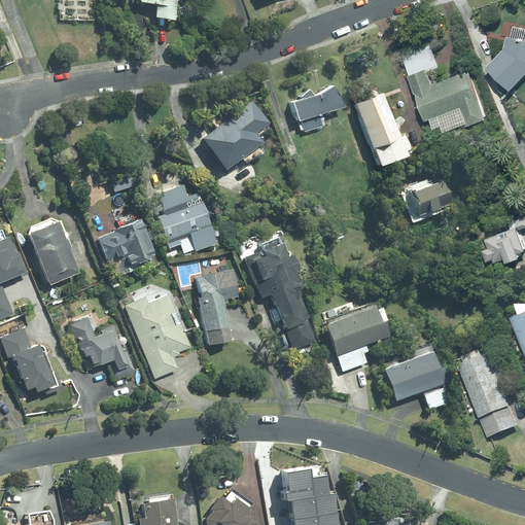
[(140,0),(140,4),(159,6),(156,19),(175,22),(178,1),(181,0),(140,0)]
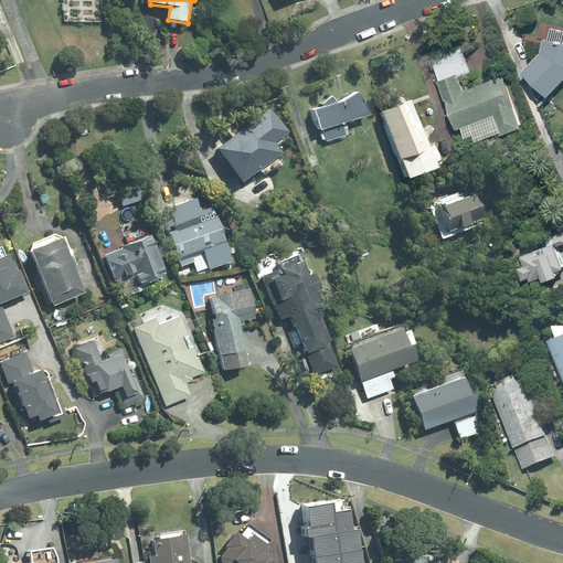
[(551,97),(562,84),(562,43),(546,41),(544,54),(526,73),(551,97)]
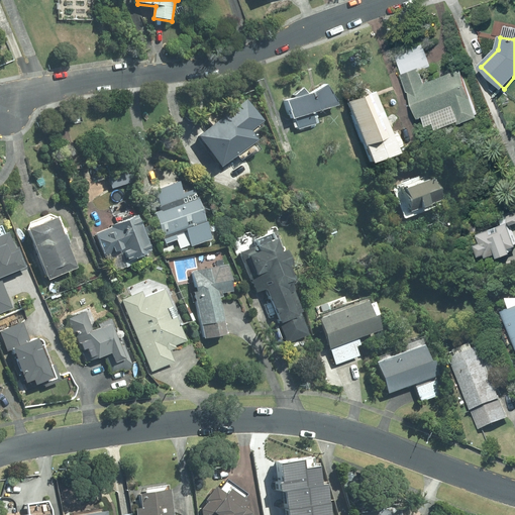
[(466,121),(480,116),(464,71),(429,84),(424,70),(434,67),(426,44),(399,55),(412,91),(415,90),(424,115),(458,103),(466,121)]
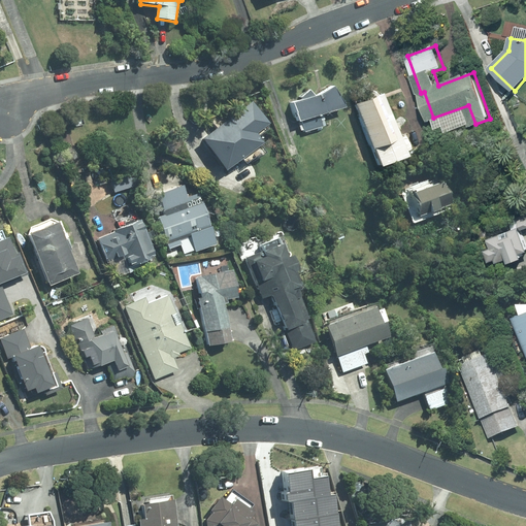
[(302,99),(293,102),(298,121),(301,121),(305,133),(324,128),(320,114),(346,107),(343,101),(334,86),(322,94),(315,96),(309,90),(301,97),(302,99)]
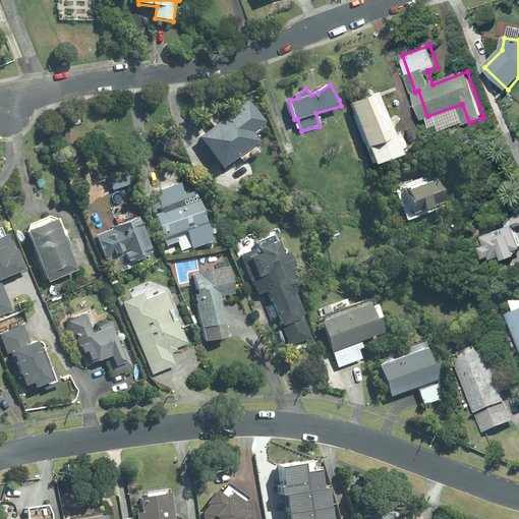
[(402,153),(380,93),(353,102),(376,163),(402,153)]
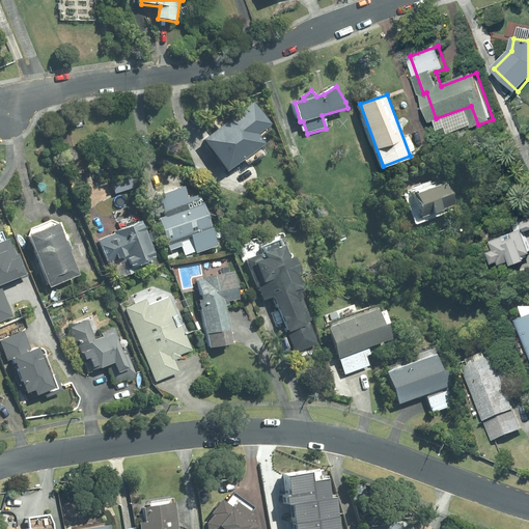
[(204,140),(226,169),(262,143),(241,113),(233,118),(225,106),(210,117),(219,129),(204,140)]
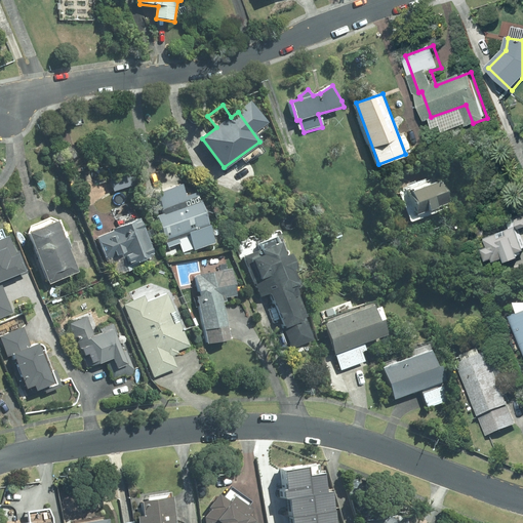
[(440,175),(399,192),(411,222),(451,206),(440,175)]
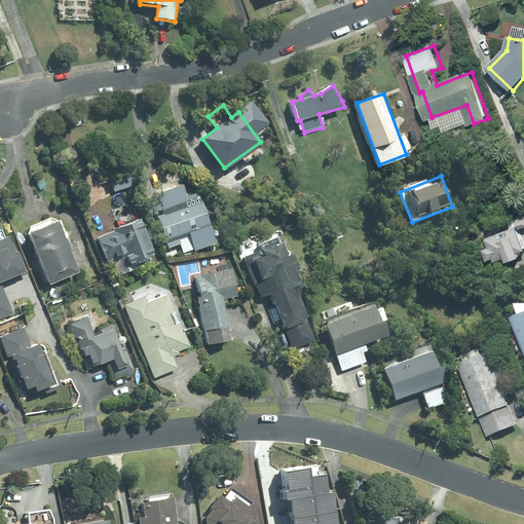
[(163,214),(157,216),(170,249),(182,244),(180,239),(190,235),(196,251),(217,242),(196,191),(185,196),(180,184),(155,193),(163,214)]
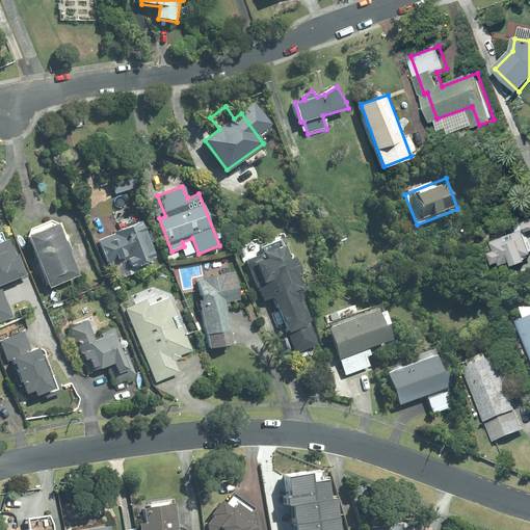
[(57,221),(28,234),(49,286),(79,274),(57,221)]
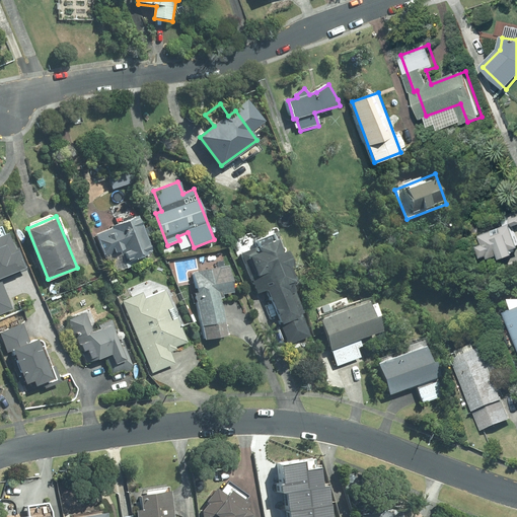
[(152,251),(138,216),(97,232),(107,257),(123,251),(127,263),(152,251)]
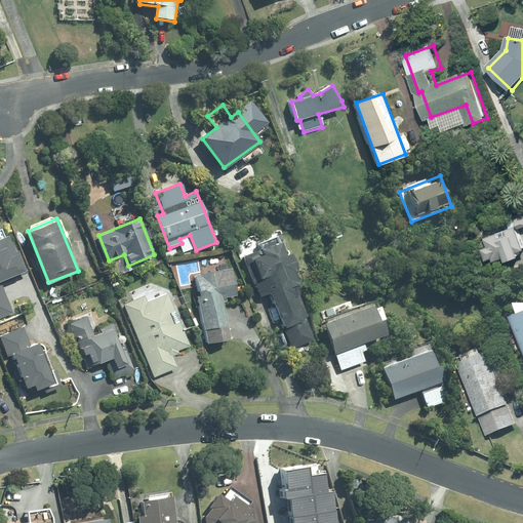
[(522,235),(519,226),(488,237),(492,246),(485,249),(489,259),(496,256),(497,260),(508,257),(509,260),(522,255),(521,252),(522,251),(522,235)]
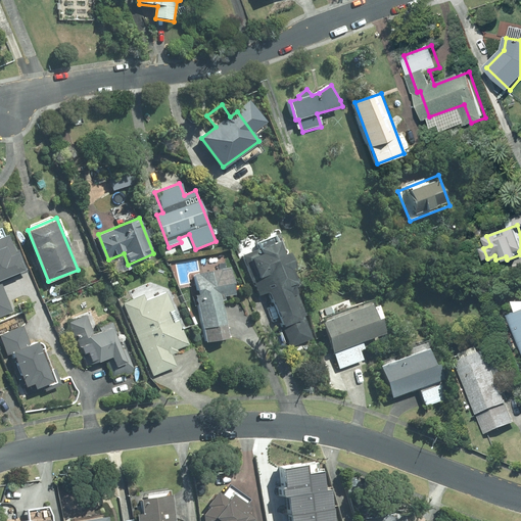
[(0,319),(14,314),(2,283),(28,273),(12,235),(0,239),(0,319)]
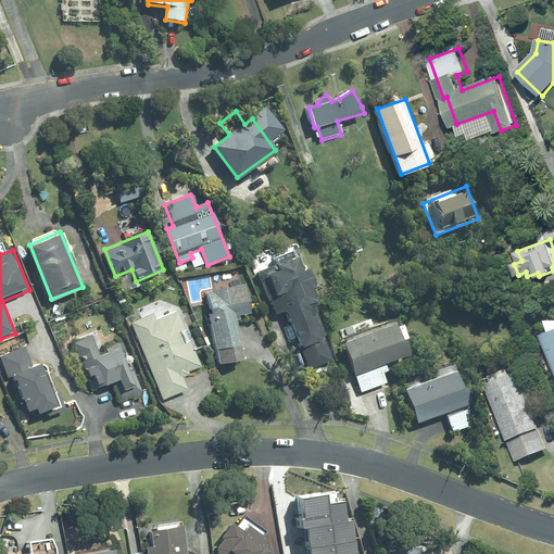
[(296,255),(259,271),(277,314),(285,310),(311,369),(336,359),(310,300),(314,298),(296,255)]
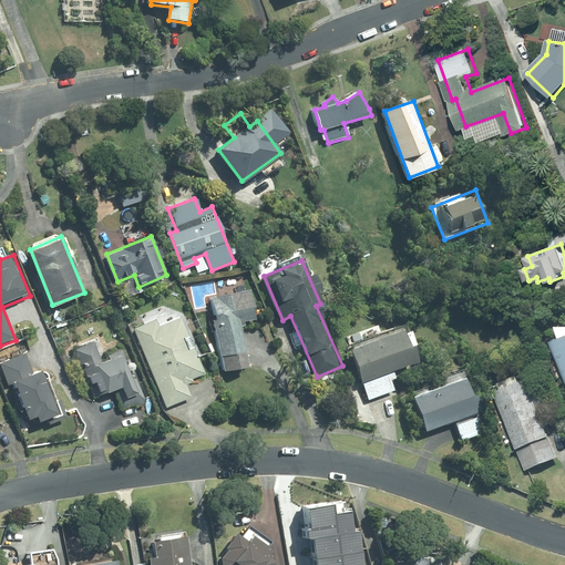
[(249,289),(209,297),(224,371),(248,366),(239,322),(255,319),(249,289)]
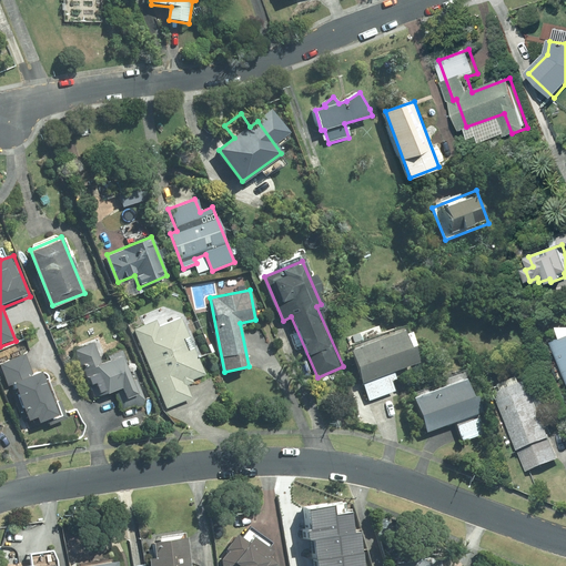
[(157,321),(134,330),(167,408),(193,398),(187,383),(206,375),(183,319),(160,329),(157,321)]
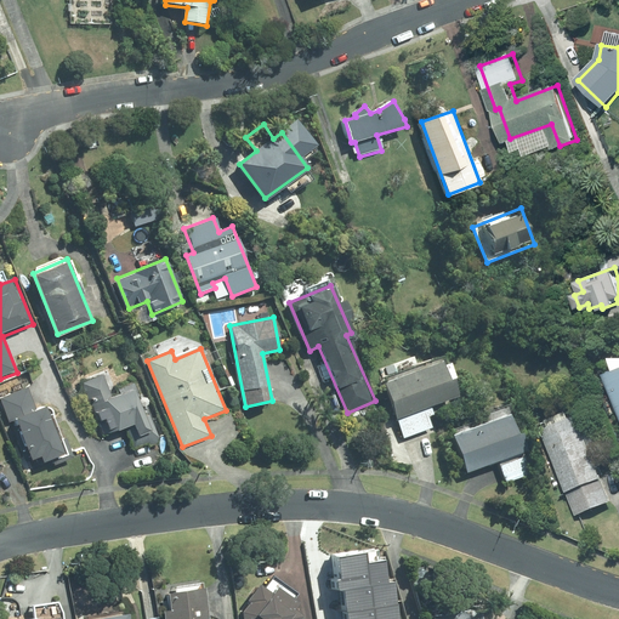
[(442,359),(382,381),(403,438),(433,427),(429,416),(436,414),(432,404),(455,396),(442,359)]
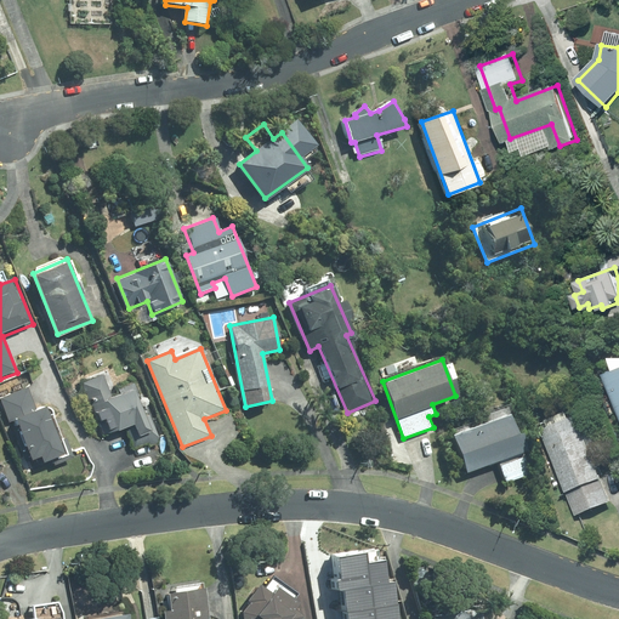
[(104,375),(84,382),(106,433),(126,425),(136,449),(160,441),(149,415),(145,418),(132,386),(112,395),(104,375)]
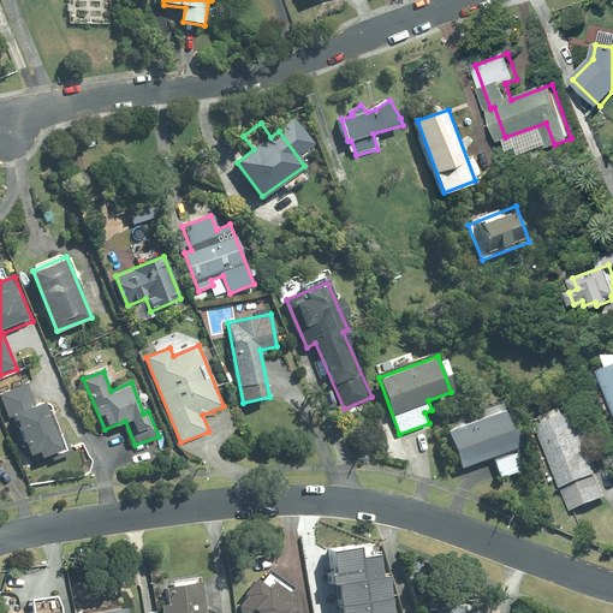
[(29,385),(1,396),(11,420),(16,418),(31,457),(40,453),(42,458),(57,452),(59,459),(73,454),(65,435),(61,436),(52,411),(48,414),(43,403),(37,405),(29,385)]
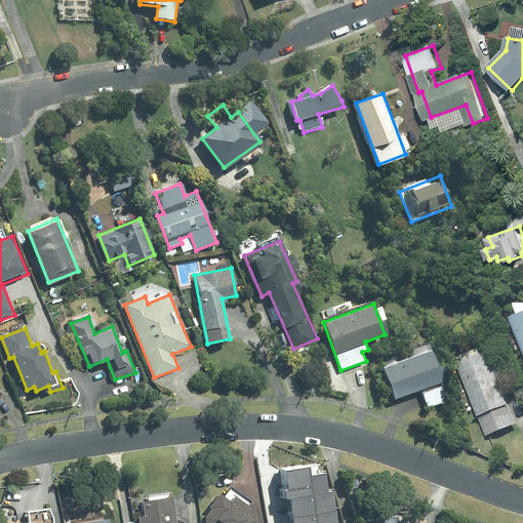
[(429,349),(380,366),(393,399),(419,389),(428,407),(451,398),(438,364),(435,365),(429,349)]
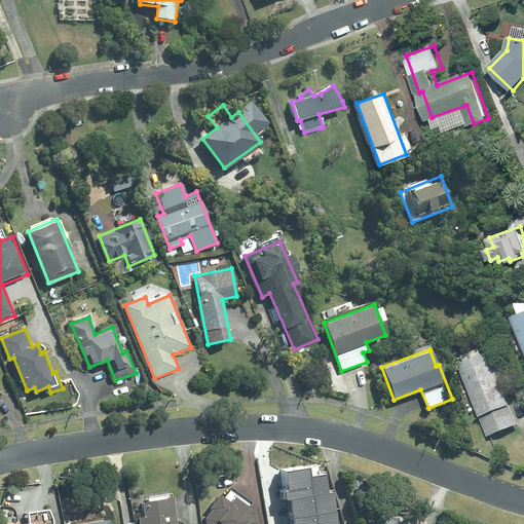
[(522,426),(493,351),(462,364),(491,438),(522,426)]
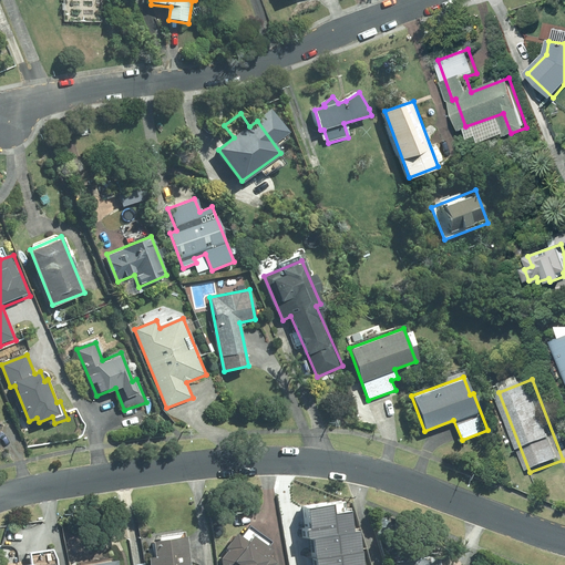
[(317,541),(319,564),(367,564),(362,533),(356,533),(353,514),(339,516),(338,509),(312,511),(315,528),(309,530),(310,542),(317,541)]
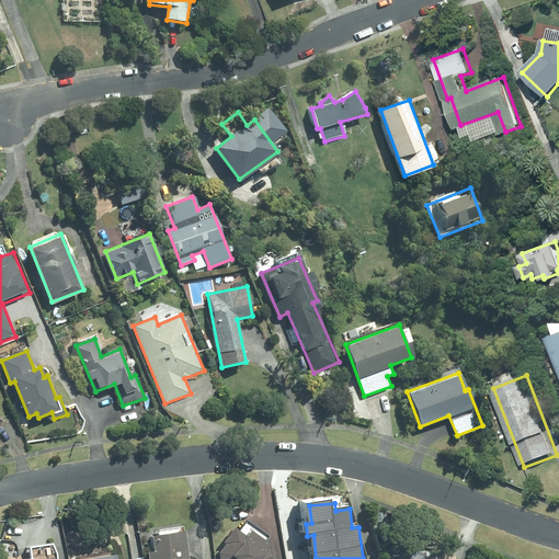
[(246,535),(234,527),(223,542),(225,544),(219,551),(219,558),(272,558),(274,556),(264,548),(269,543),(250,529),(246,535)]
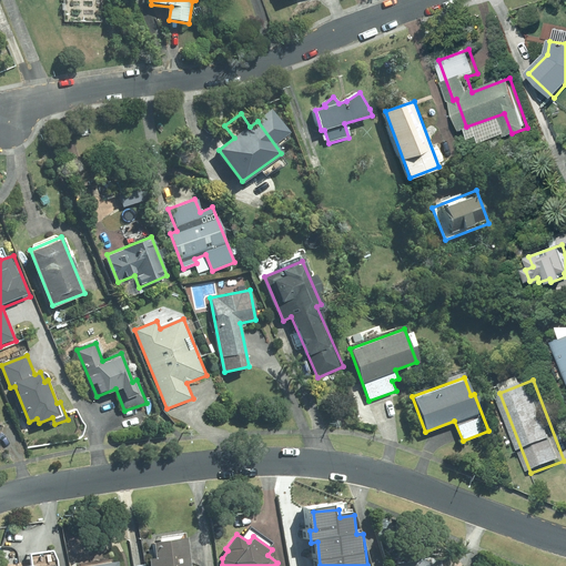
[(191,565),(185,536),(153,542),(155,558),(150,559),(151,565),(191,565)]
